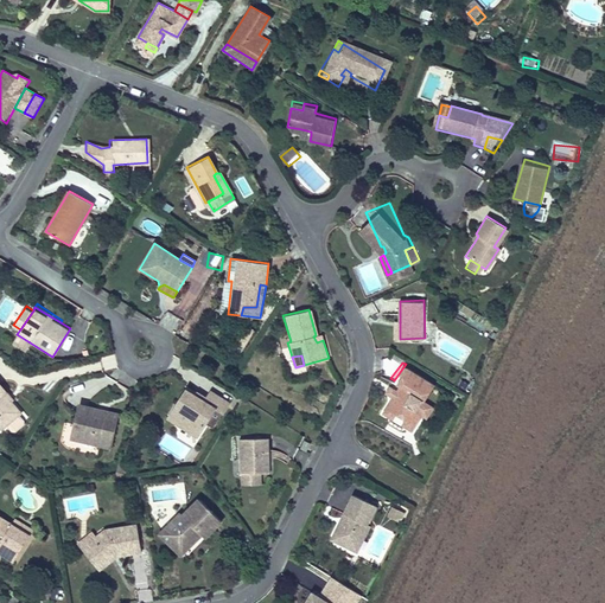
[(406,364),(394,380),(396,382),(393,387),(396,390),(393,396),(389,393),(380,410),(387,415),(390,417),(394,412),(403,419),(400,424),(402,427),(412,432),(421,416),(418,412),(424,401),(425,402),(435,386),(406,364)]
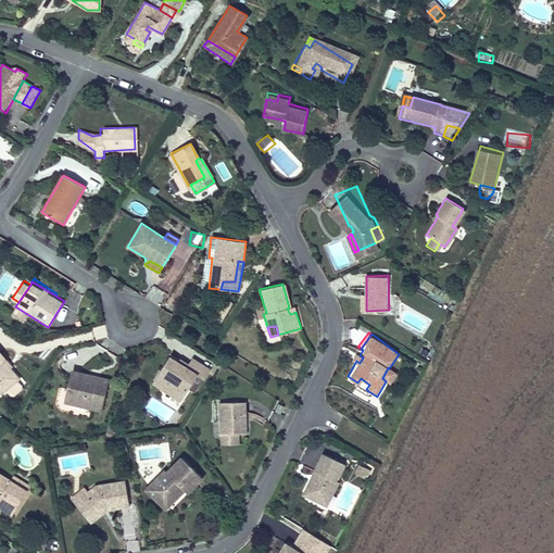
[(0,379),(4,386),(17,376),(2,356),(3,354),(0,350),(0,379)]
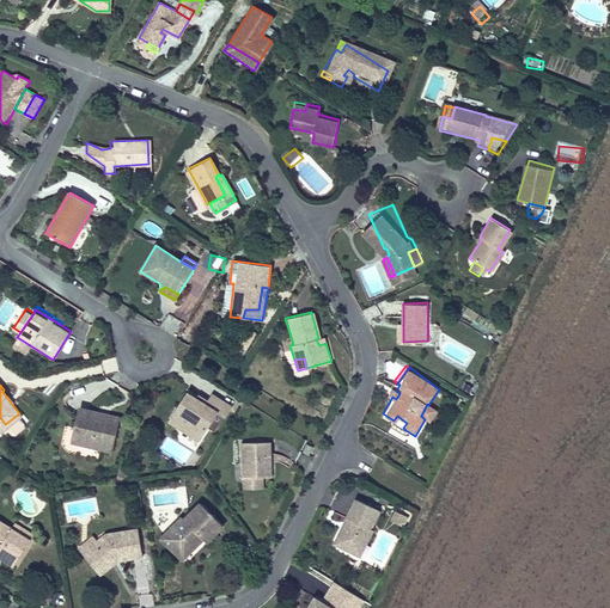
[(400,393),(396,391),(389,386),(385,390),(392,397),(396,399),(400,393)]
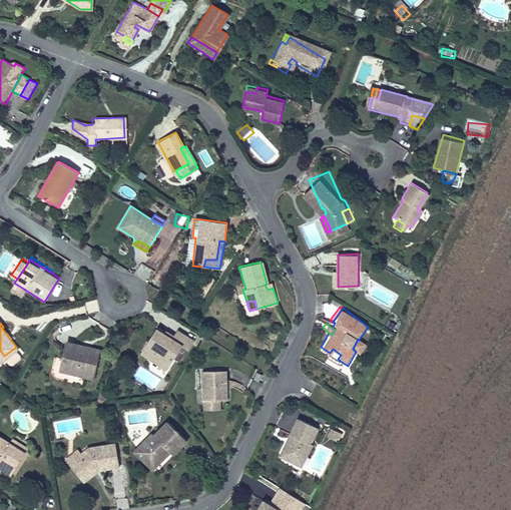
[(165,369),(172,358),(181,346),(186,350),(191,341),(177,332),(175,335),(172,340),(164,335),(155,330),(148,341),(152,344),(147,355),(154,359),(153,362),(165,369)]
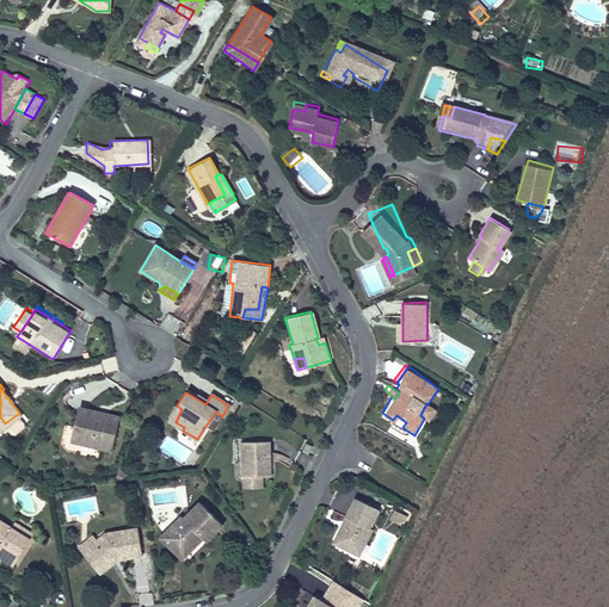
[(205,404),(209,398),(198,395),(196,398),(205,404)]
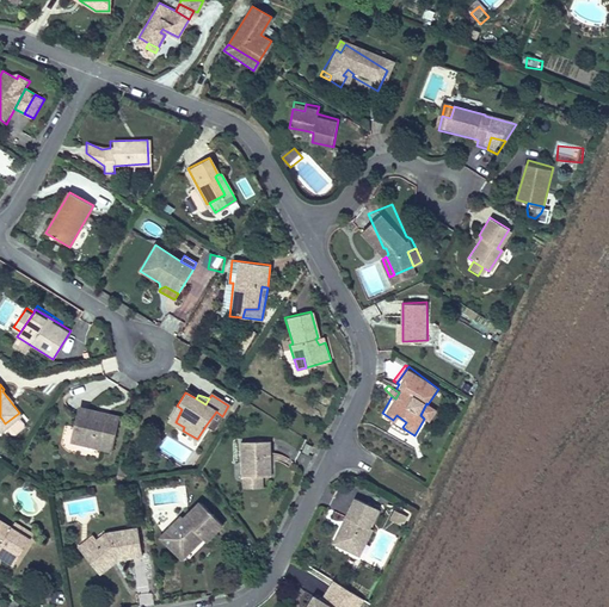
[(438,413),(428,404),(426,403),(420,415),(424,419),(430,422),(438,413)]
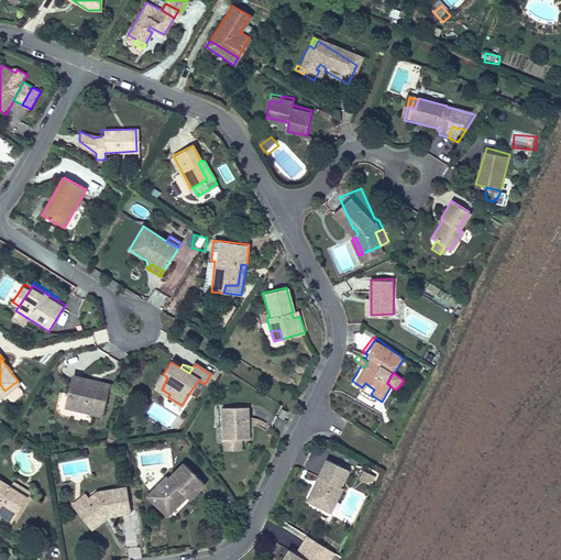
[(73,373),(66,404),(102,413),(109,382),(73,373)]
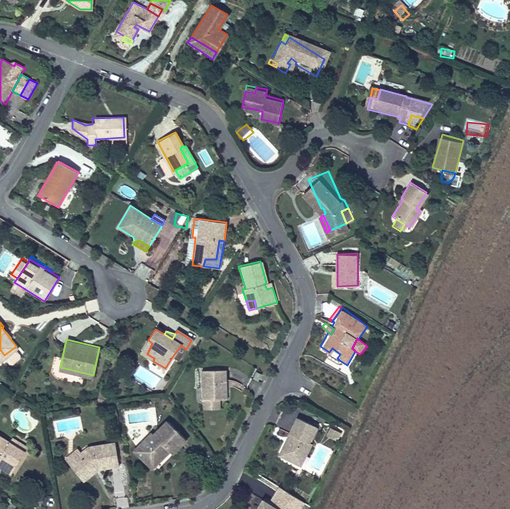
[(140,353),(153,361),(154,358),(147,354),(152,343),(148,340),(140,353)]
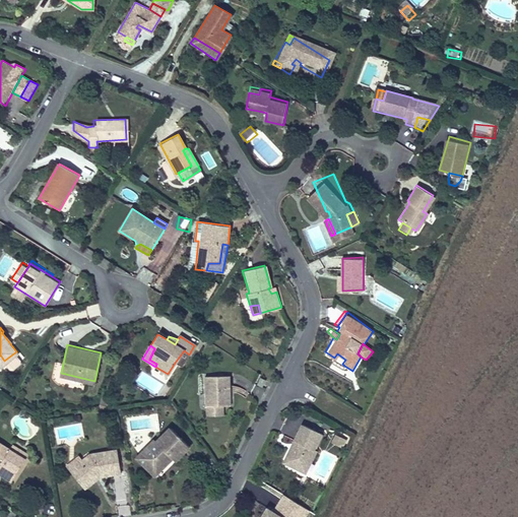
[(181,367),(189,354),(184,350),(175,363),(181,367)]
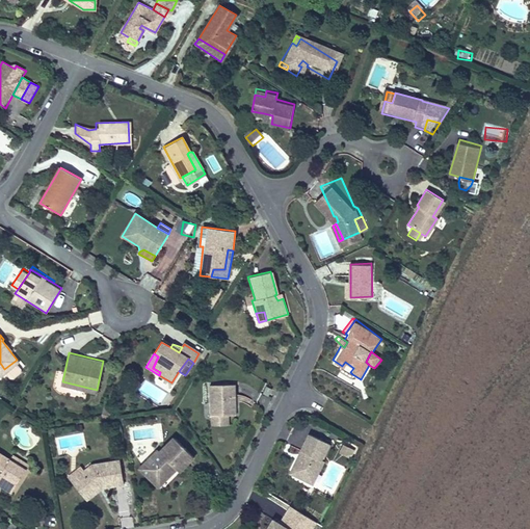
[(349,378),(352,374),(350,372),(353,368),(345,362),(342,366),(339,364),(335,369),(349,378)]
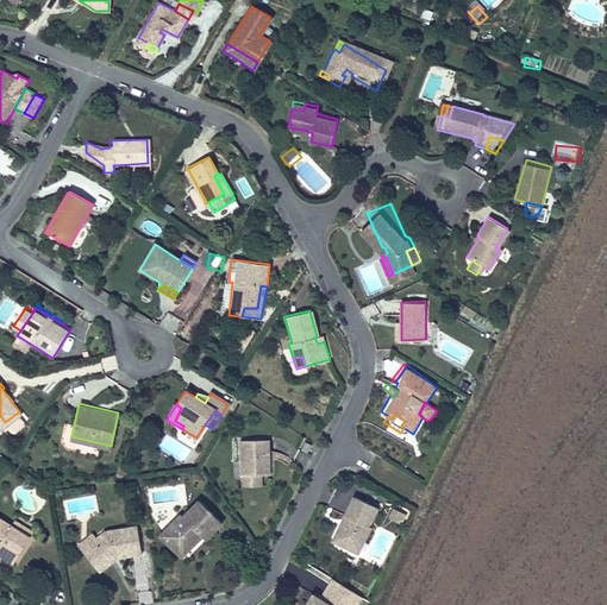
[(242,476),(266,476),(266,466),(271,466),(270,440),(241,440),(242,476)]
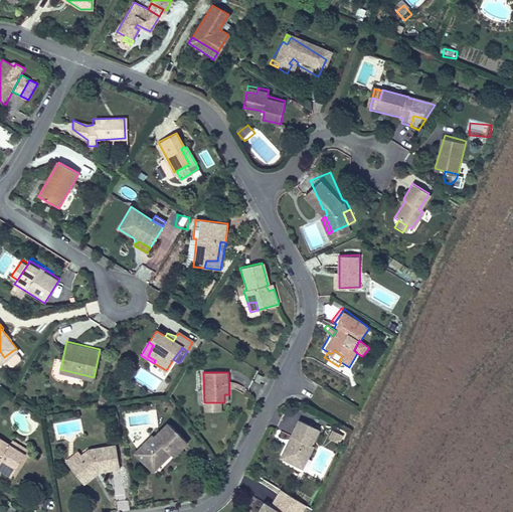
[(106,405),(106,396),(100,396),(97,406),(106,405)]
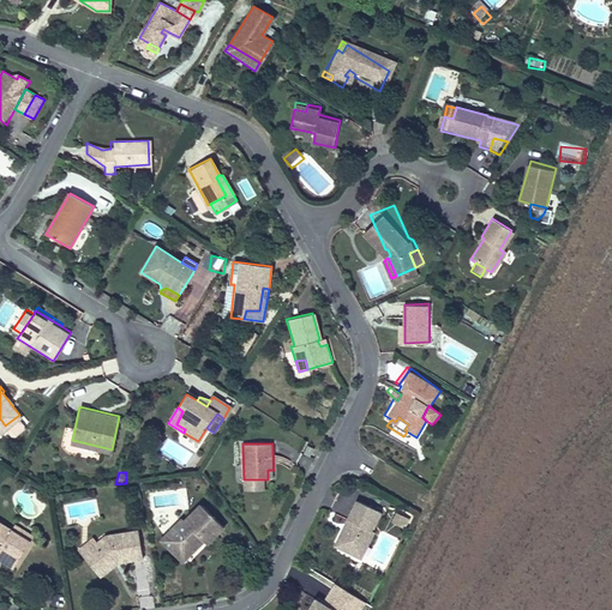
[(358,501),(348,519),(353,521),(349,527),(345,526),(337,541),(339,550),(354,556),(361,543),(366,547),(373,531),(371,531),(381,512),(358,501)]
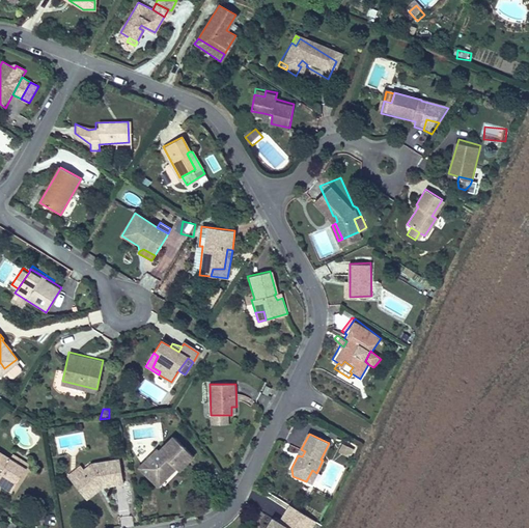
[(138,468),(148,478),(154,473),(162,482),(175,468),(177,471),(194,456),(174,437),(160,451),(157,449),(138,468)]
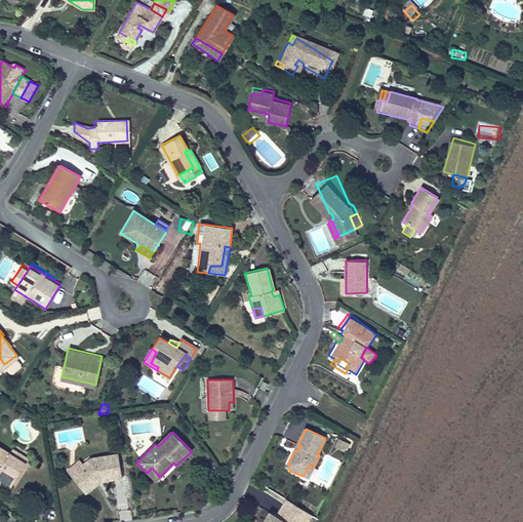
[(337,440),(333,459),(347,463),(352,443),(337,440)]
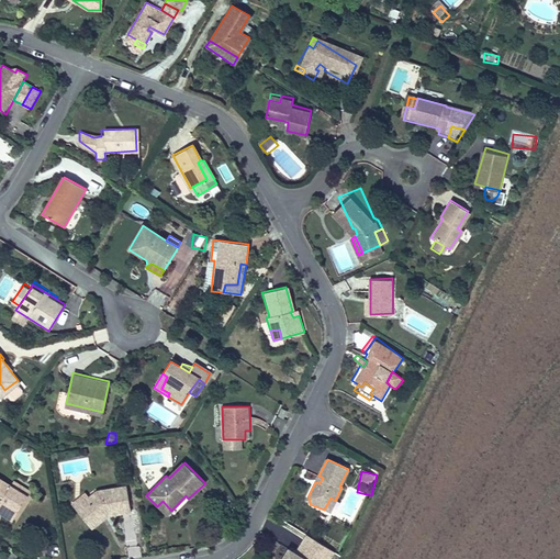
[(3,481),(21,492),(24,487),(7,477),(3,481)]
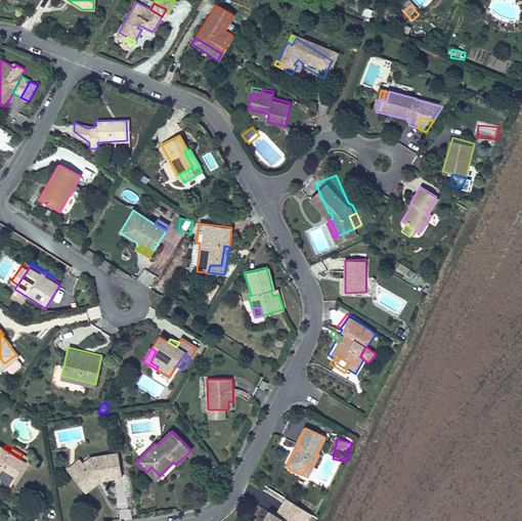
[(0,475),(7,480),(19,459),(3,448),(0,446),(0,475)]
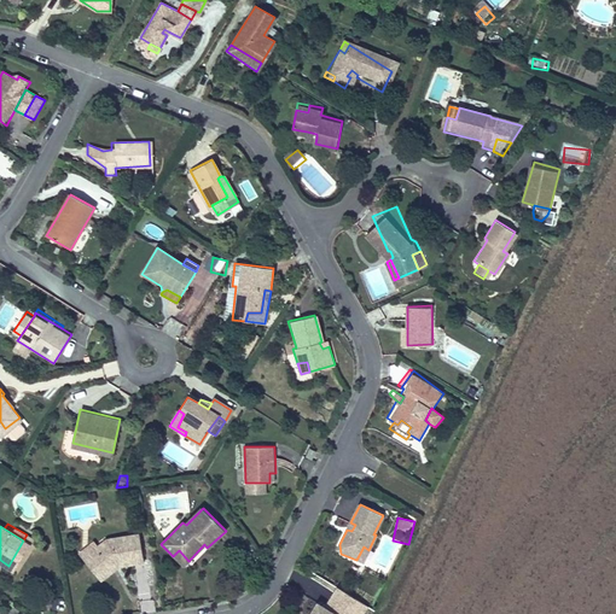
[(80,560),(94,574),(110,561),(114,563),(143,559),(137,533),(104,539),(80,560)]
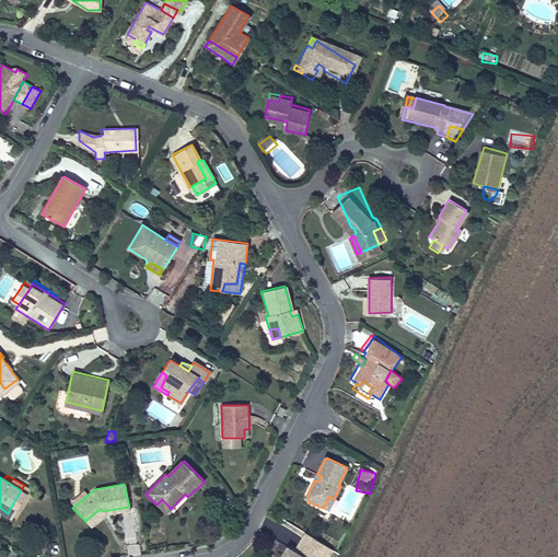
[(328,510),(334,499),(329,496),(323,508),(328,510)]
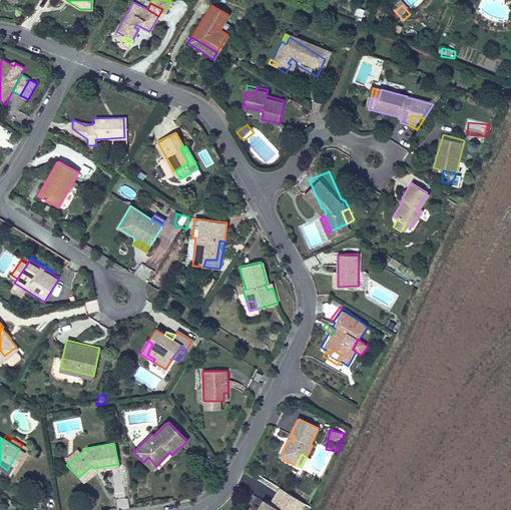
[(148,457),(143,462),(151,470),(156,466),(148,457)]
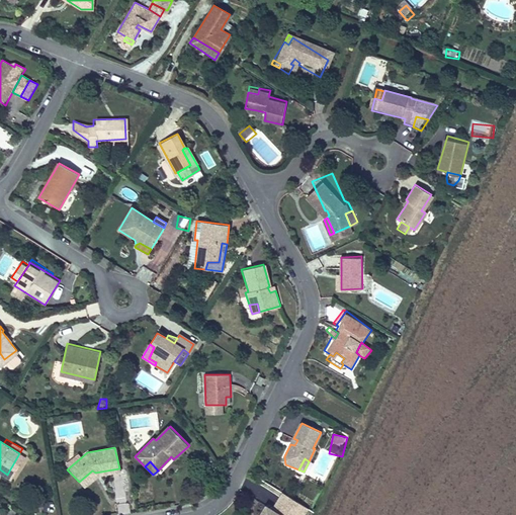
[(92,470),(79,482),(82,486),(95,473),(92,470)]
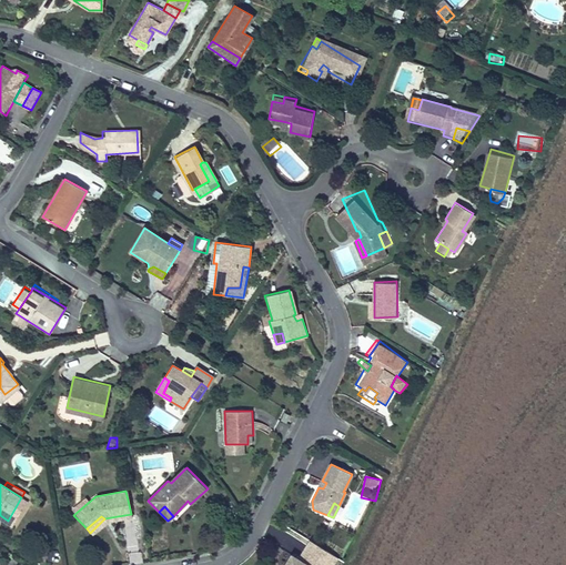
[(314,564),(317,560),(300,547),(294,557),(287,552),(279,564),(314,564)]
